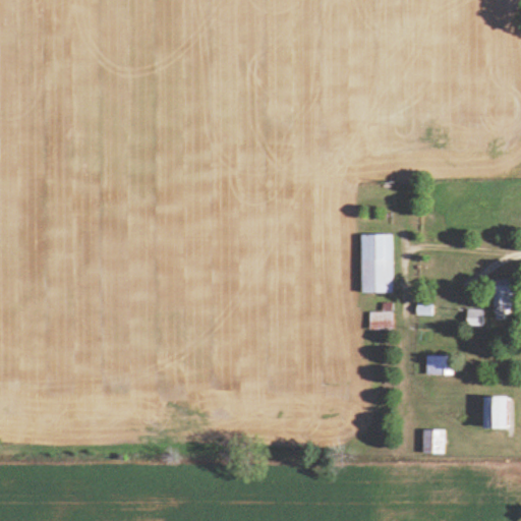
[(364,292),(394,292),(394,233),(364,233),(364,292)]
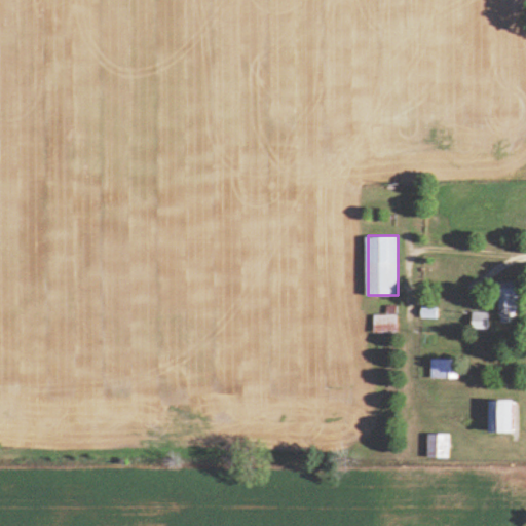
[(523,283),(500,283),(500,320),(523,320),(523,283)]
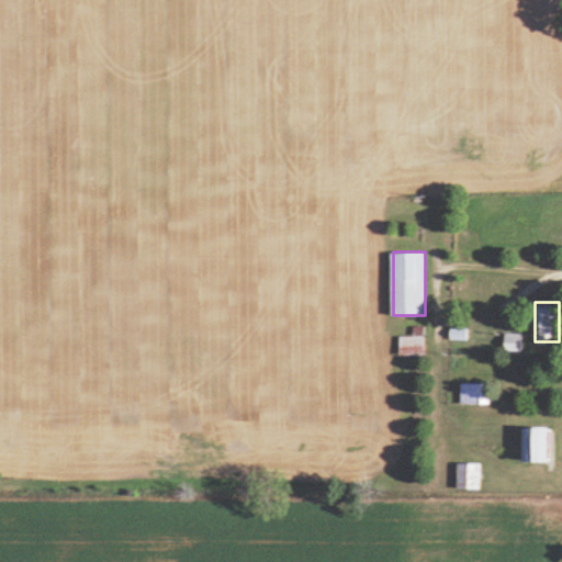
[(400,336),(400,356),(425,356),(425,327),(415,327),(415,336),(400,336)]
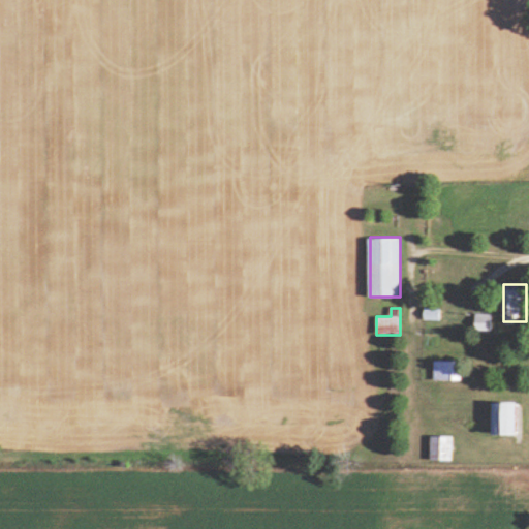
[(493,314),(477,314),(477,331),(493,331),(493,314)]
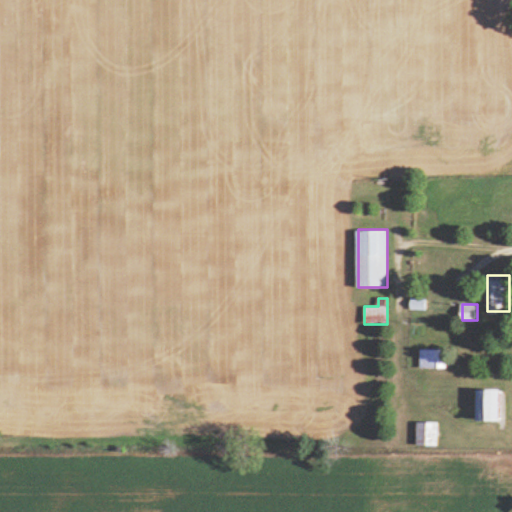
[(420,368),(446,368),(446,350),(420,350),(420,368)]
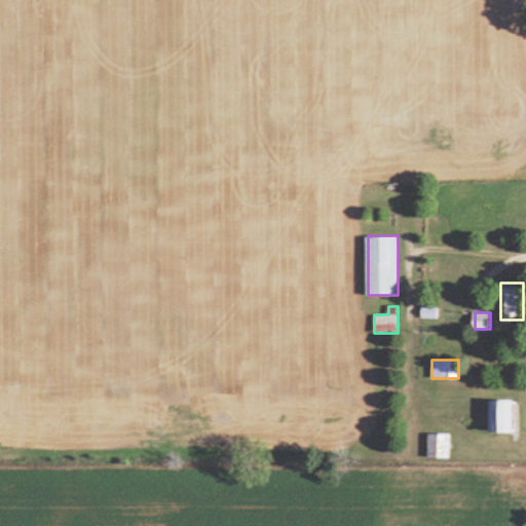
[(493,429),(518,429),(518,399),(493,399),(493,429)]
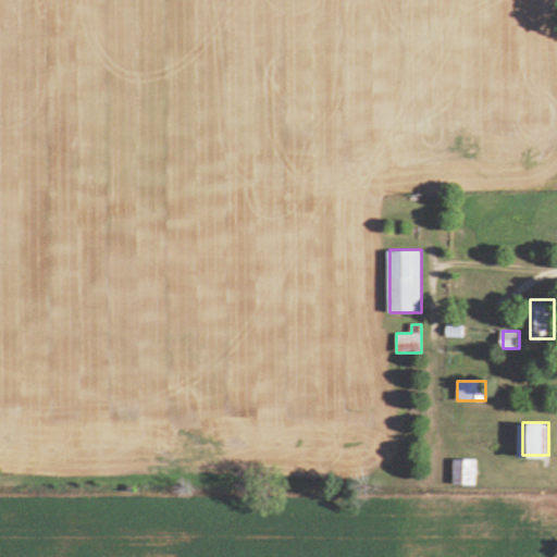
[(478,458),(454,458),(454,483),(478,483),(478,458)]
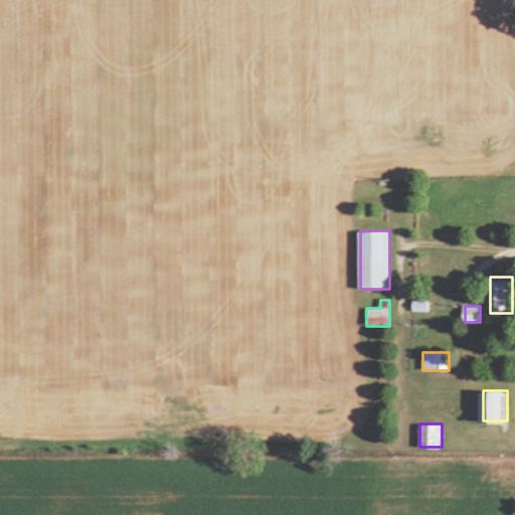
All buildings are outlined.
